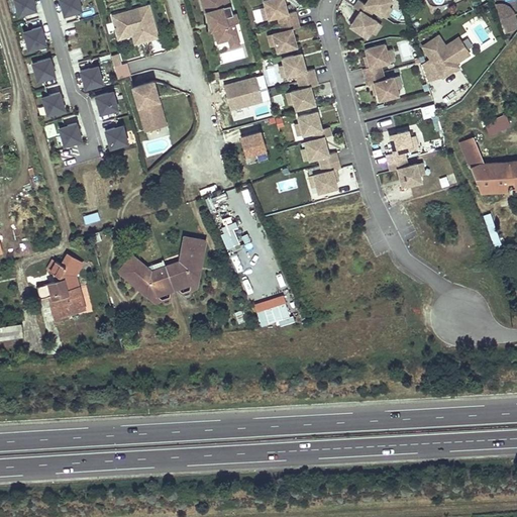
[(36,9),(33,0),(14,0),(18,14),(36,9)]
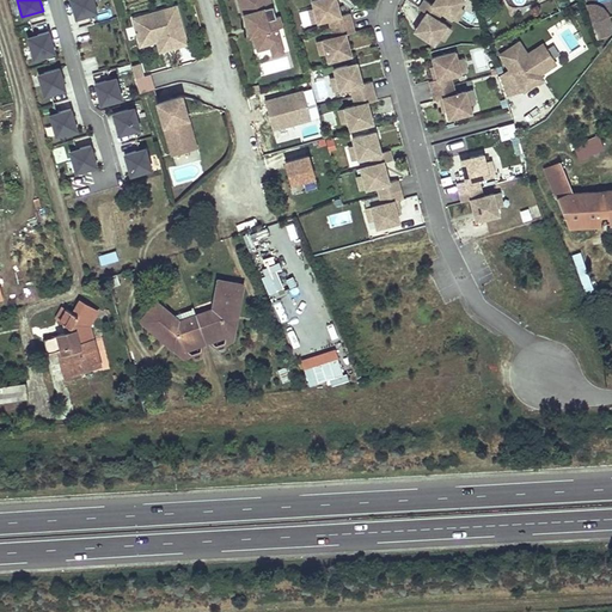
[(97,11),(93,0),(71,0),(75,17),(97,11)]
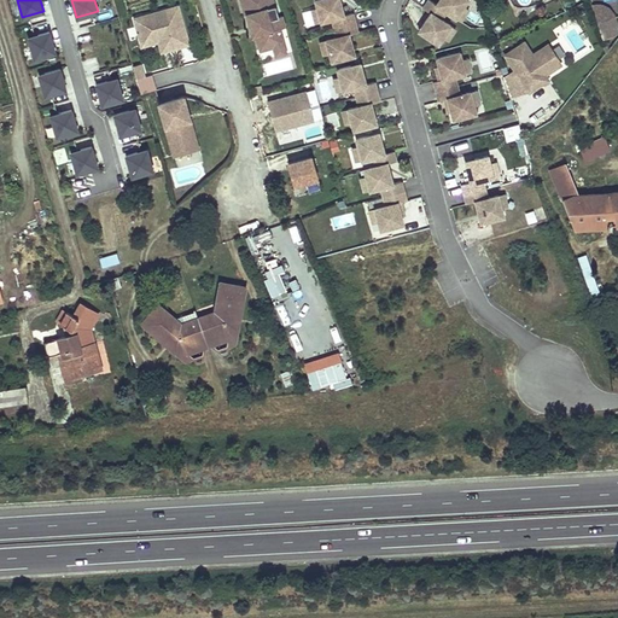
[(281,13),(278,15),(274,15),(270,4),(269,0),(239,0),(243,12),(245,11),(249,23),(256,21),(258,30),(255,31),(258,48),(272,45),(283,41),(279,27),(284,24),(281,13)]
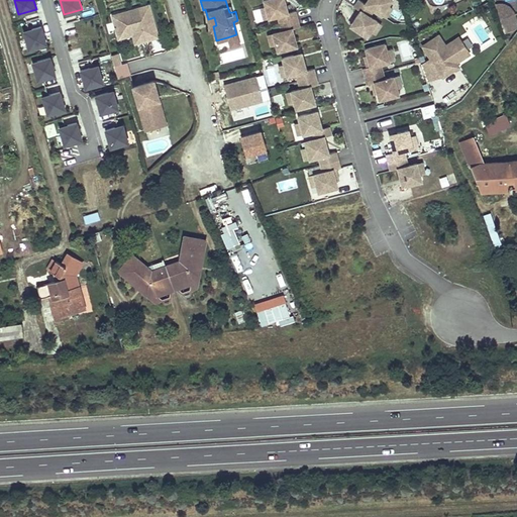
[(280,22),(297,17),(295,10),(287,11),(284,0),(277,2),(276,0),(264,0),(266,5),(269,17),(278,15),(280,22)]
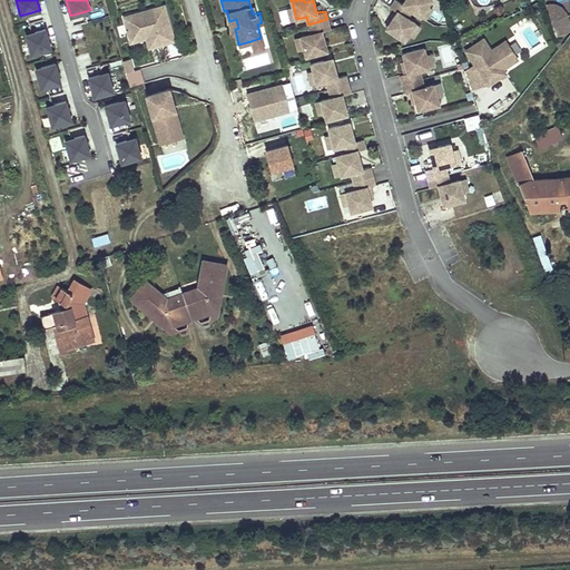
[(406,16),(411,9),(402,2),(397,0),(393,0),(390,6),(394,9),(396,10),(390,21),(385,27),(404,39),(408,33),(415,22),(406,16)]
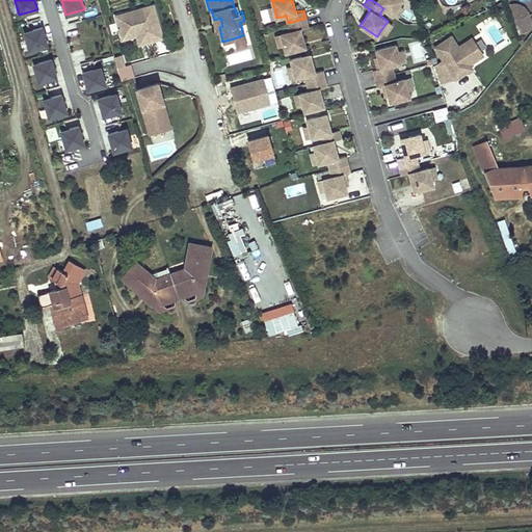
[(376,0),(375,2),(383,8),(392,14),(399,4),(400,0),(376,0)]
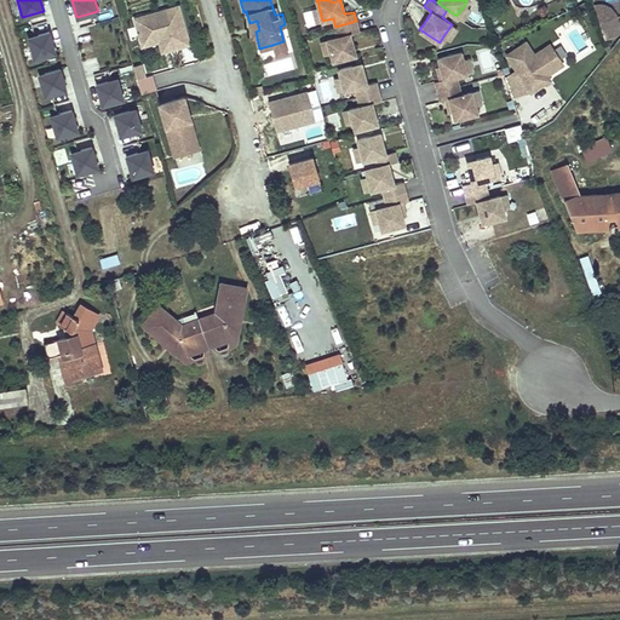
[(595,5),(600,21),(616,16),(616,13),(613,10),(610,7),(607,6),(602,4),(598,4),(595,5)]
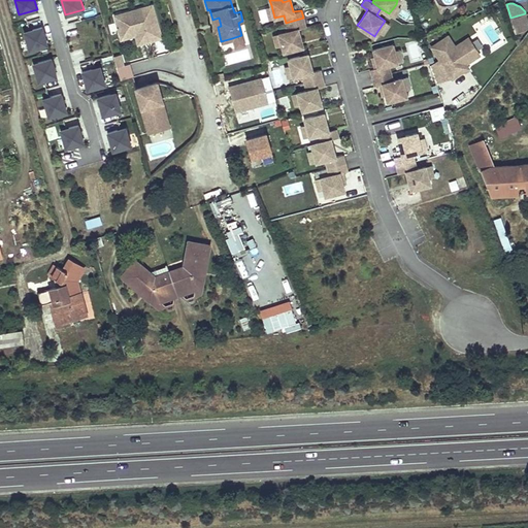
[(132,29),(133,26),(139,24),(143,41),(161,36),(152,4),(114,14),(120,33),(132,29)]
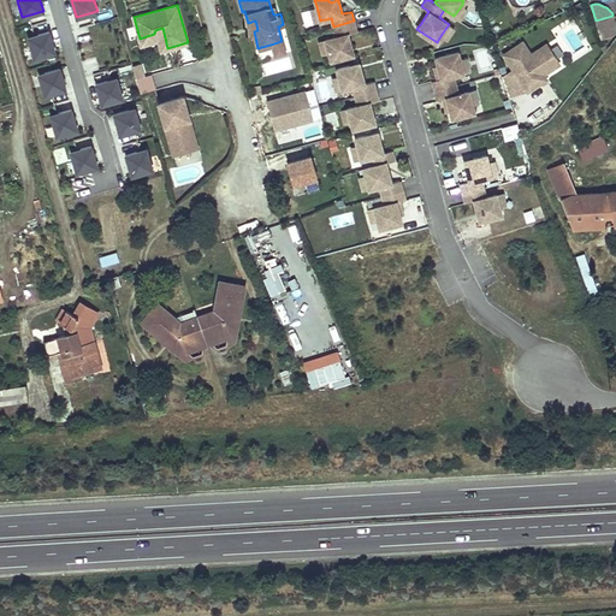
[(467,7),(462,5),(454,16),(458,19),(467,7)]
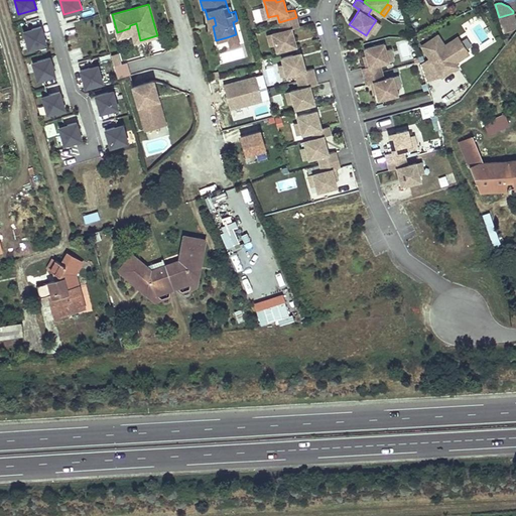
[(268,17),(265,5),(260,7),(263,18),(268,17)]
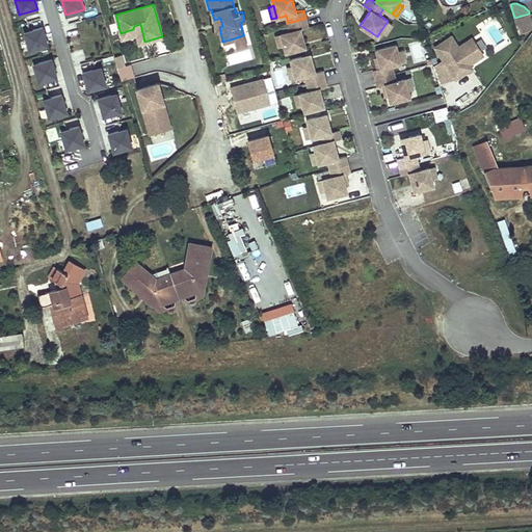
[(364,20),(370,9),(368,8),(361,18),(364,20)]
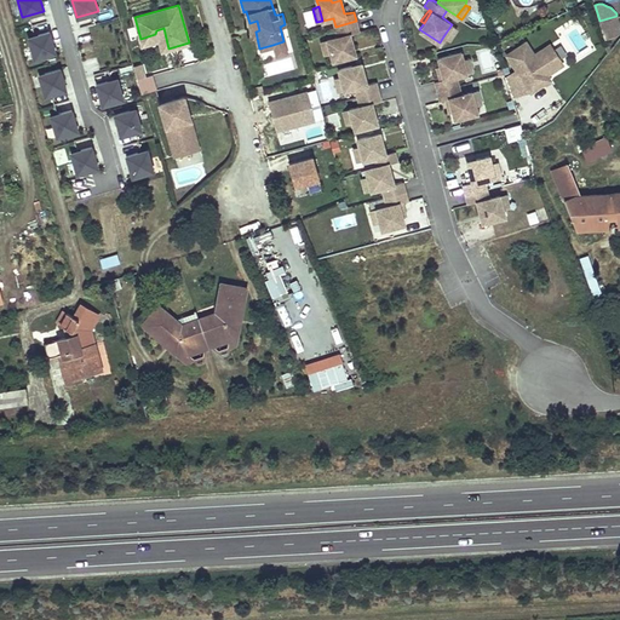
[(618,34),(619,27),(619,26),(616,16),(600,21),(606,38),(618,34)]
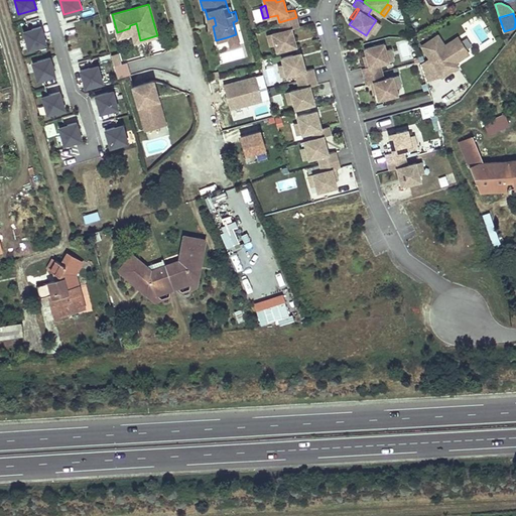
[(298,25),(296,17),(279,22),(281,30),(272,32),(275,44),(276,50),(288,47),(286,41),(294,38),(291,27),(298,25)]
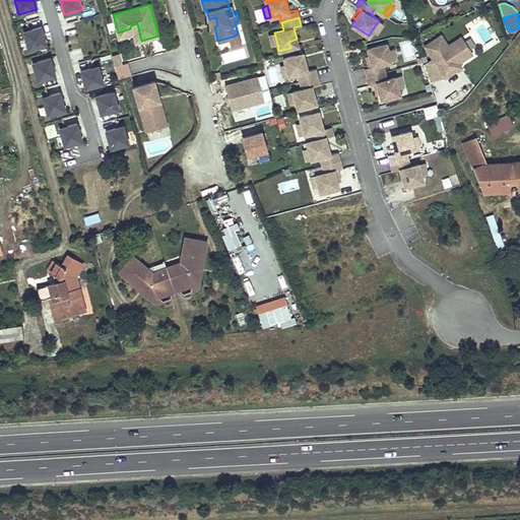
[(379,20),(372,30),(376,34),(383,23),(379,20)]
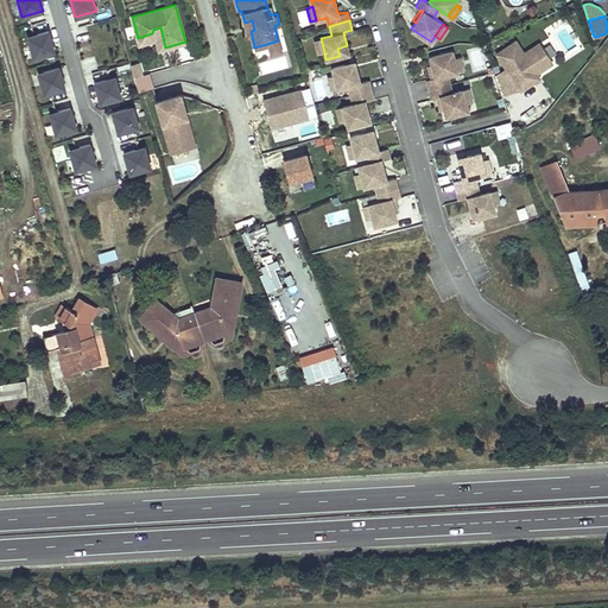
[(152,33),(138,38),(139,43),(156,39),(158,49),(165,48),(160,27),(153,30),(152,33)]
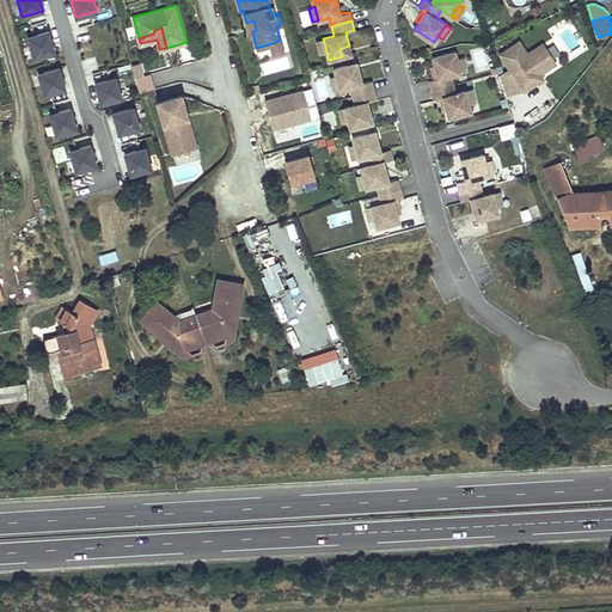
[(48,31),(28,37),(34,57),(54,51),(48,31)]
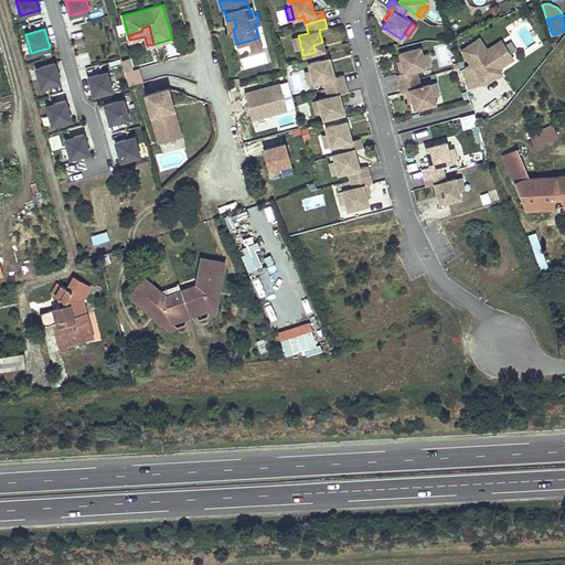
[(260,46),(258,38),(248,41),(251,50),(260,46)]
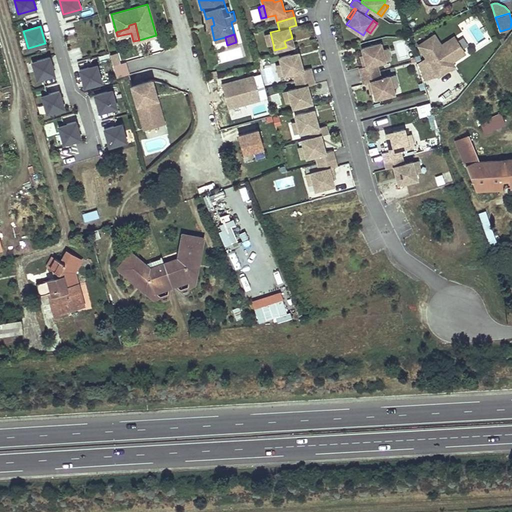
[(434,35),(418,45),(428,59),(416,63),(422,79),(437,75),(438,76),(454,66),(451,61),(464,53),(454,37),(441,45),(434,35)]
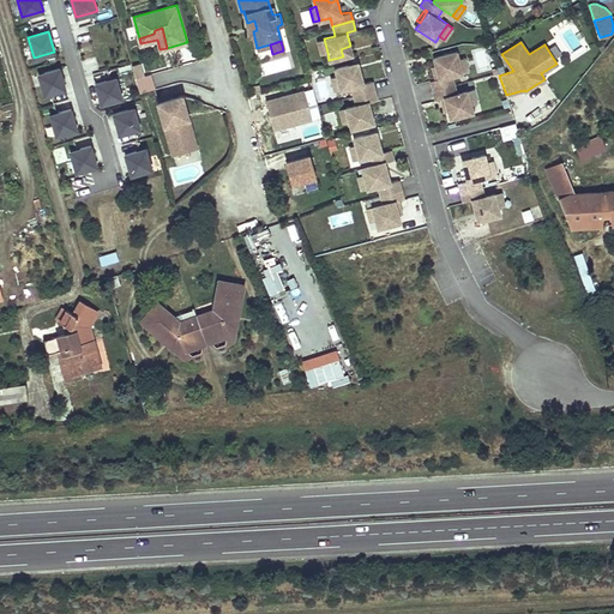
[(351,54),(350,46),(341,49),(343,56),(351,54)]
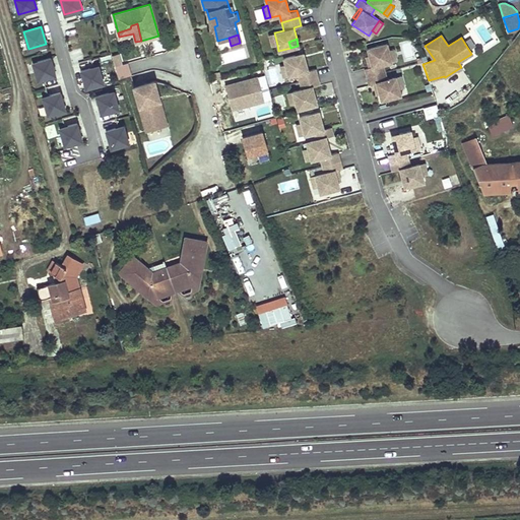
[(386,43),(367,48),(369,55),(372,66),(369,66),(365,68),(367,76),(384,71),(382,64),(391,61),(388,49),(386,43)]
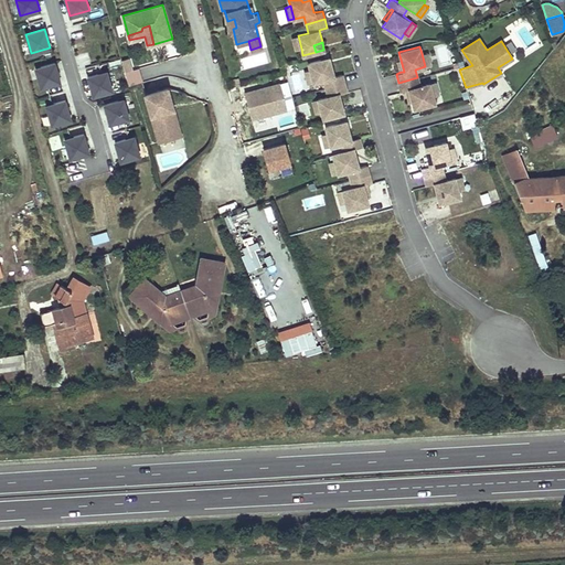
[(321,66),(330,63),(328,56),(319,59),(321,66)]
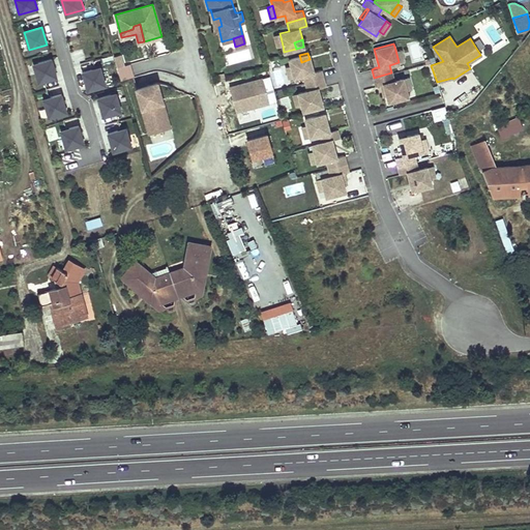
[(304,82),(322,78),(320,69),(313,71),(310,59),(301,62),(299,55),(288,59),(290,65),(293,77),(302,75),(304,82)]
